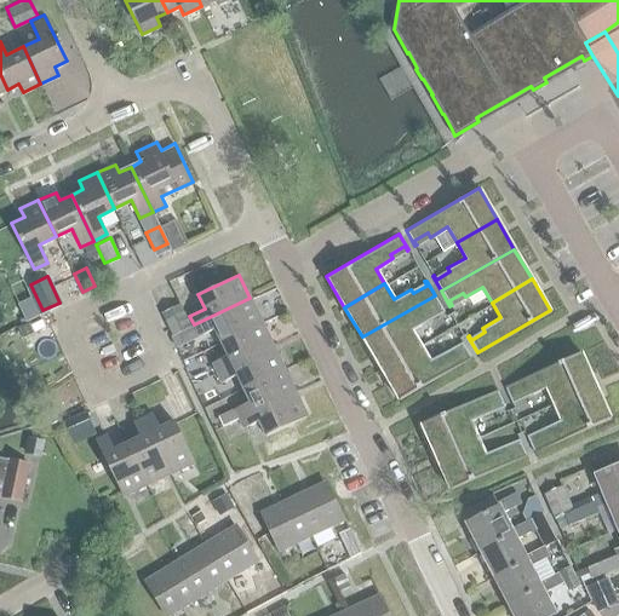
[(379,367),(419,344),(411,329),(428,318),(425,315),(440,306),(442,311),(443,310),(435,295),(362,337),(379,367)]
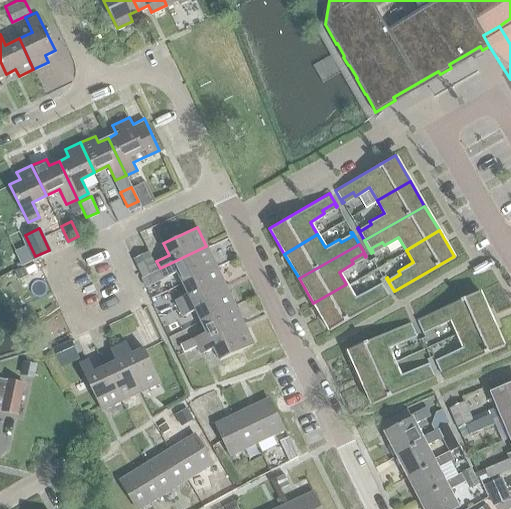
[(181,281),(215,265),(206,246),(160,268),(163,276),(176,270),(181,281)]
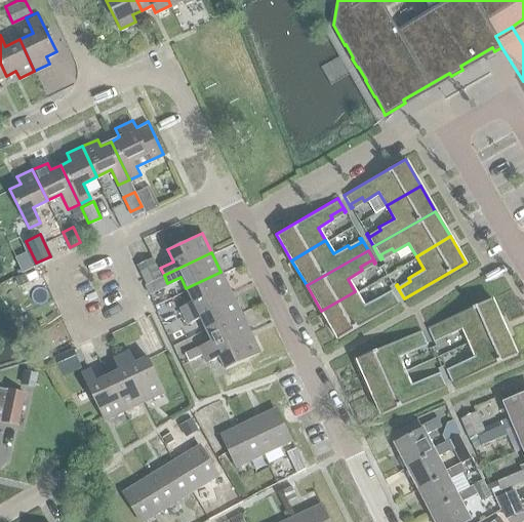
[(154,279),(161,275),(152,255),(135,264),(145,283),(154,279)]
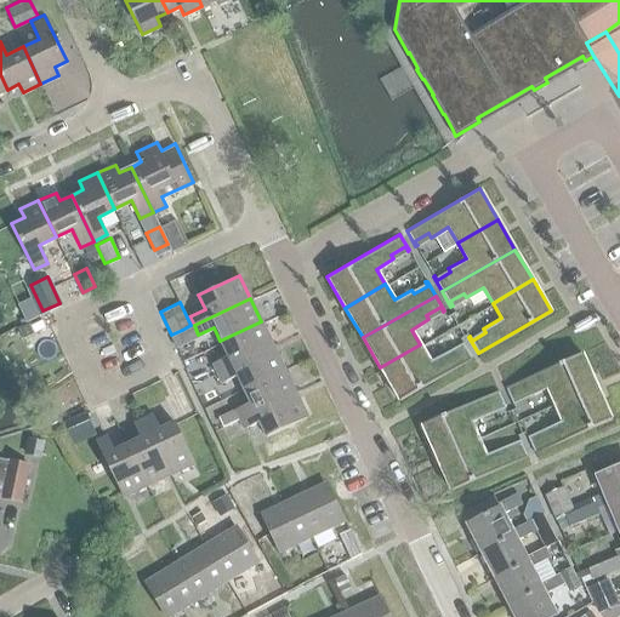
[(22,337),(33,332),(28,320),(17,326),(22,337)]
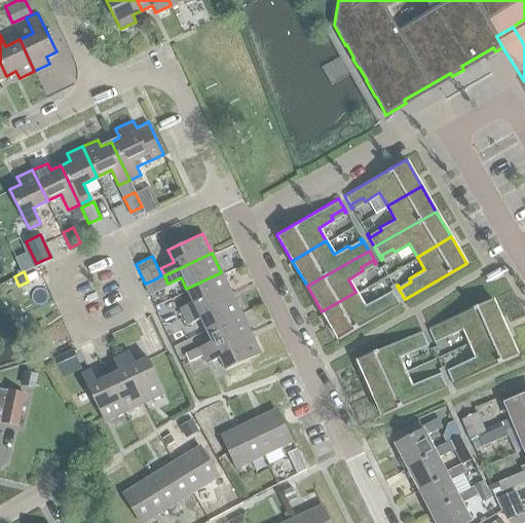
[(183,315),(230,293),(221,272),(186,289),(192,301),(179,307),(183,315)]
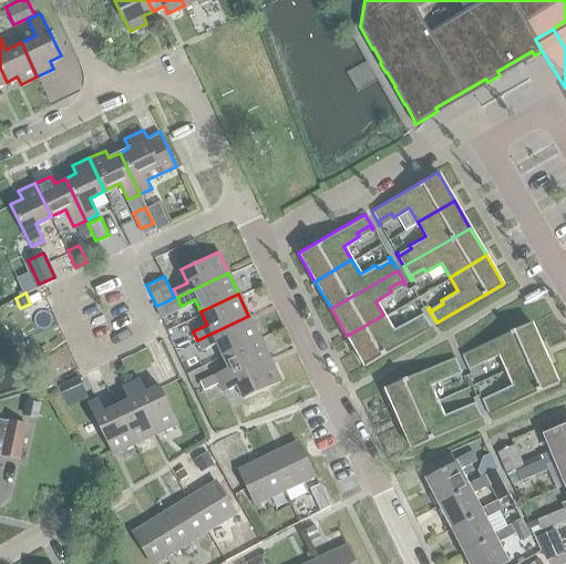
[(156,307),(161,316),(181,306),(177,297),(156,307)]
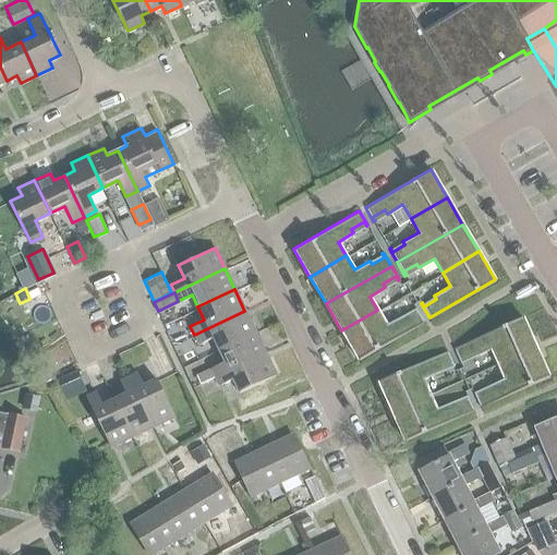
[(377,310),(341,330),(358,359),(423,321),(414,308),(413,308),(415,312),(403,318),(401,315),(386,324),(377,310)]
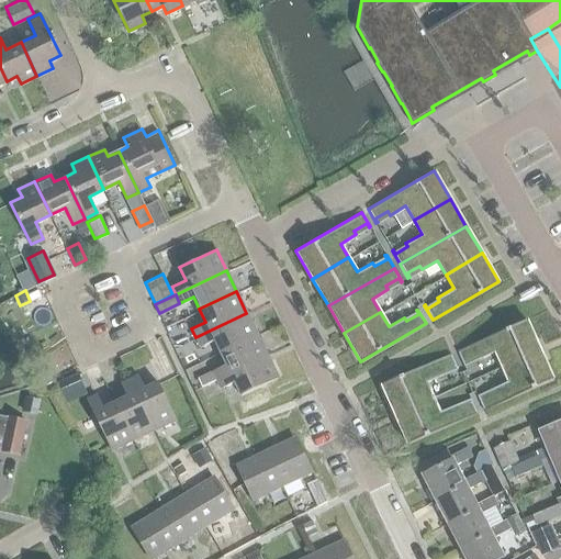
[(220,351),(256,334),(246,313),(195,337),(200,346),(213,338),(220,351)]
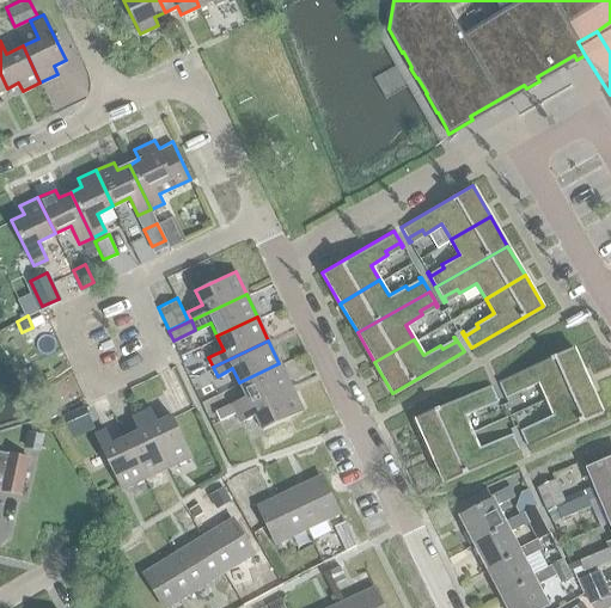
[(545,398),(587,379),(573,347),(498,380),(505,397),(506,395),(503,391),(518,385),(520,390),(538,381),(545,398)]
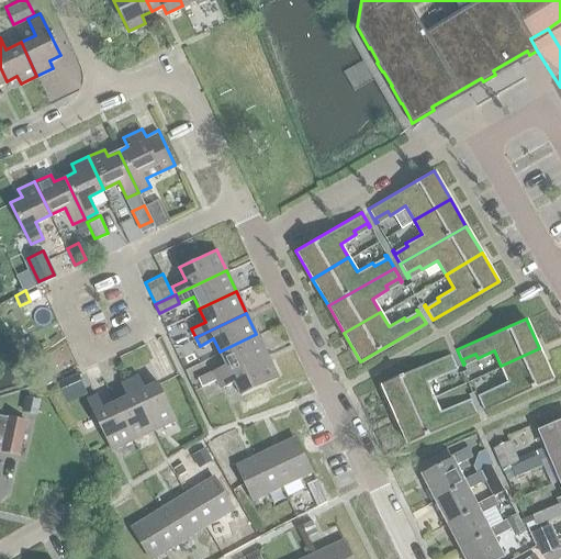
[(200,387),(215,379),(267,355),(256,334),(220,351),(225,364),(195,378),(200,387)]
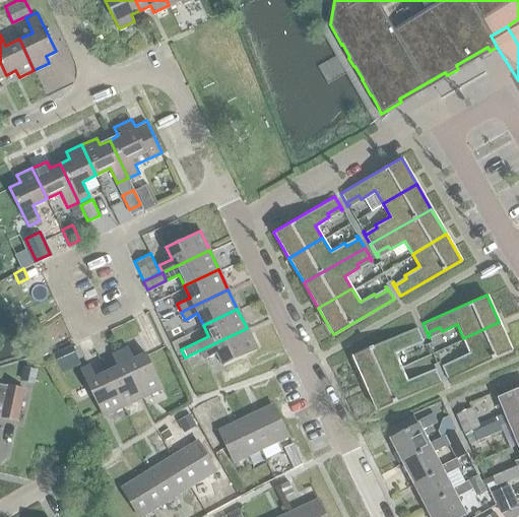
[(499,322),(463,338),(469,351),(454,359),(455,363),(443,368),(442,364),(441,365),(447,378),(511,349),(499,322)]
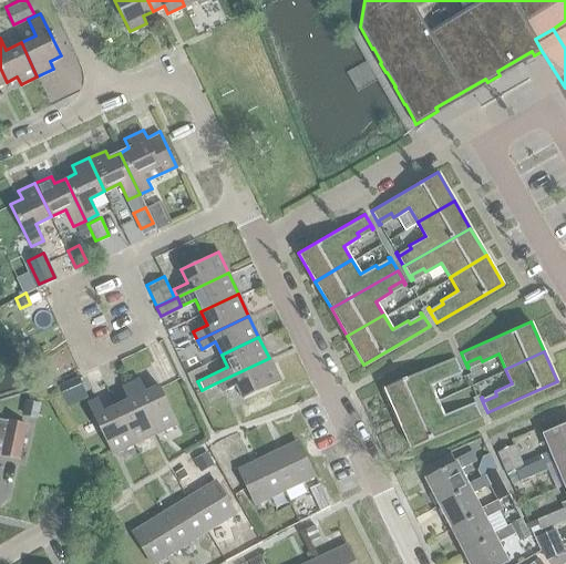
[(383,387),(397,417),(435,400),(429,385),(446,377),(444,373),(458,367),(459,371),(461,370),(453,356),(383,387)]
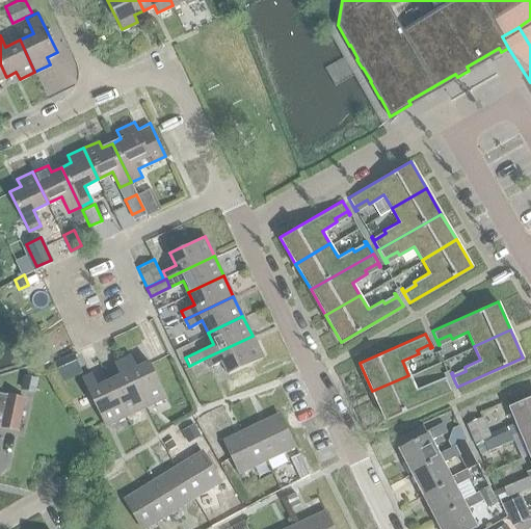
[(253,336),(204,359),(208,367),(220,360),(227,373),(262,356),(253,336)]
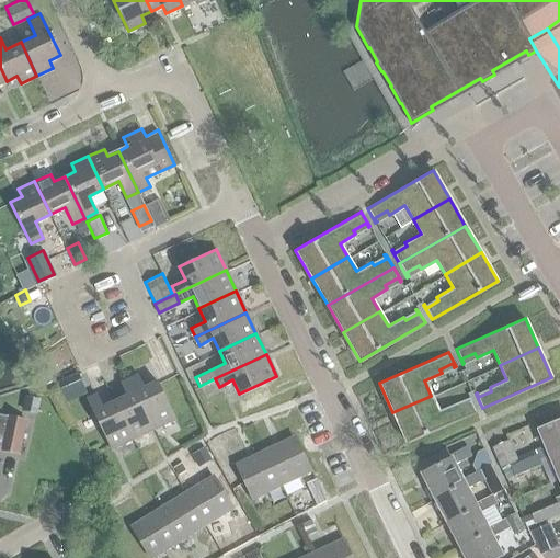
[(76,369),(56,378),(61,390),(81,382),(76,369)]
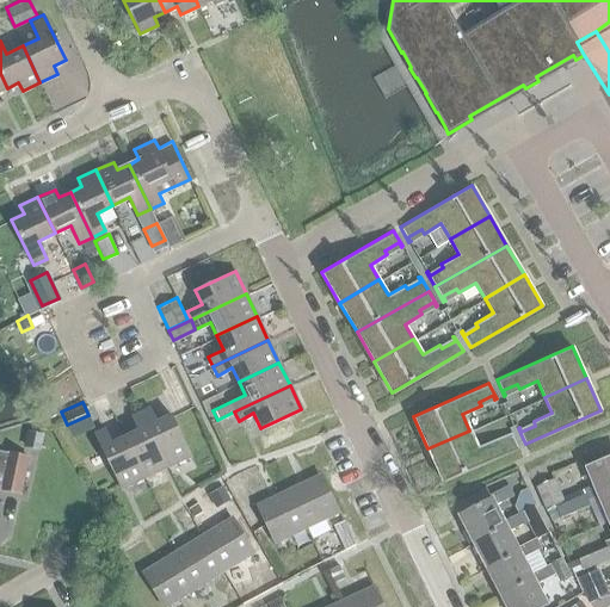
[(141,409),(167,465),(190,454),(172,414),(156,420),(149,406),(141,409)]
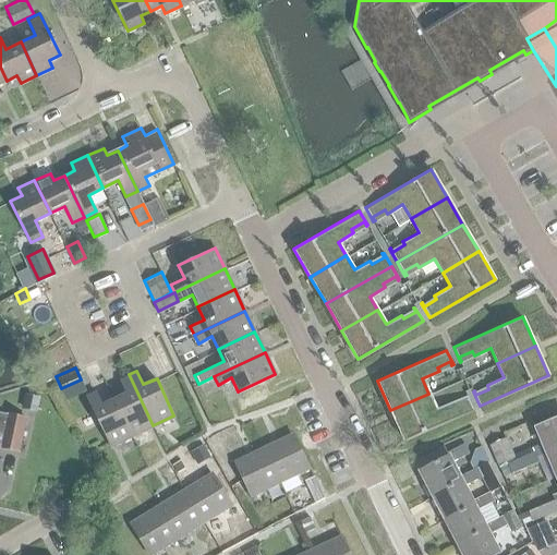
[(131,435),(153,425),(129,374),(119,378),(125,393),(113,398),(131,435)]
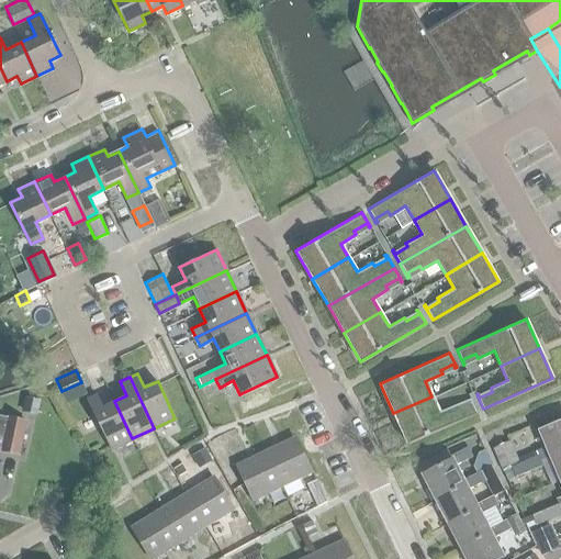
[(132,438),(114,401),(102,407),(94,393),(87,398),(93,411),(92,412),(110,448),(132,438)]
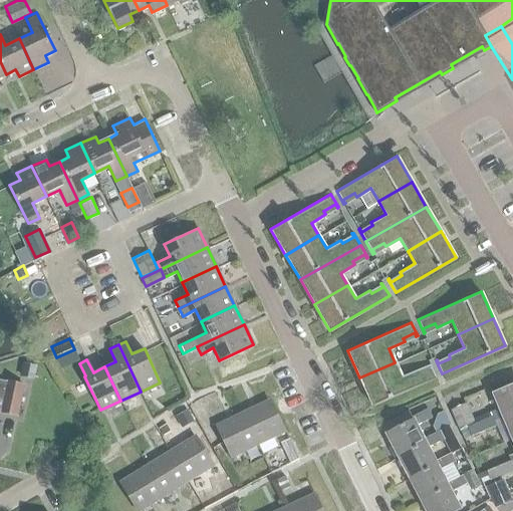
[(32,377),(35,363),(21,361),(19,374),(32,377)]
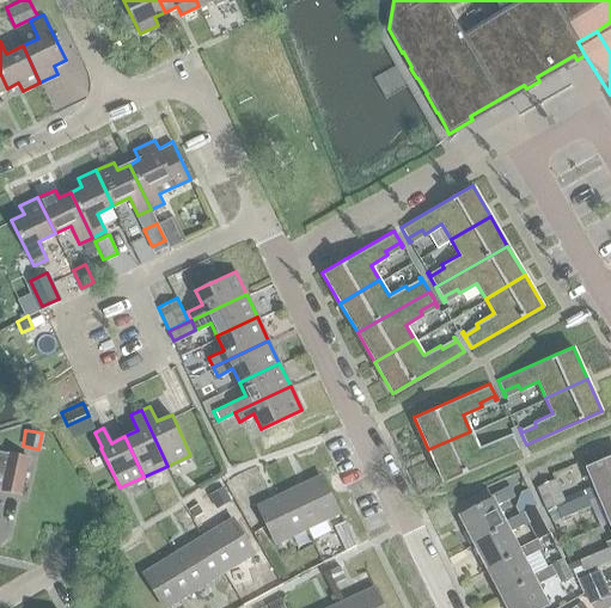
[(470,431),(428,449),(443,481),(519,448),(511,431),(509,433),(512,437),(498,443),(496,438),(477,447),(470,431)]
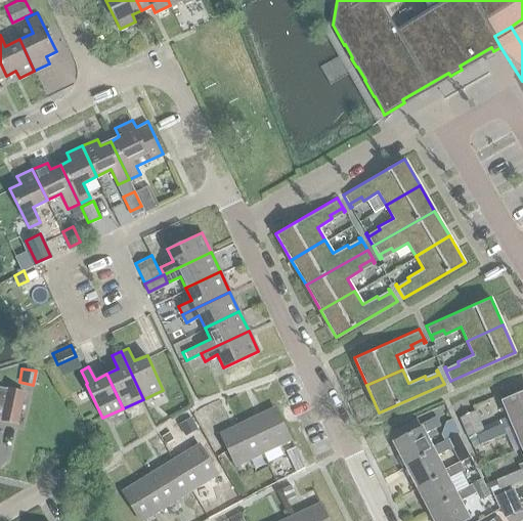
[(16,422),(24,391),(0,385),(0,416),(0,419),(16,422)]
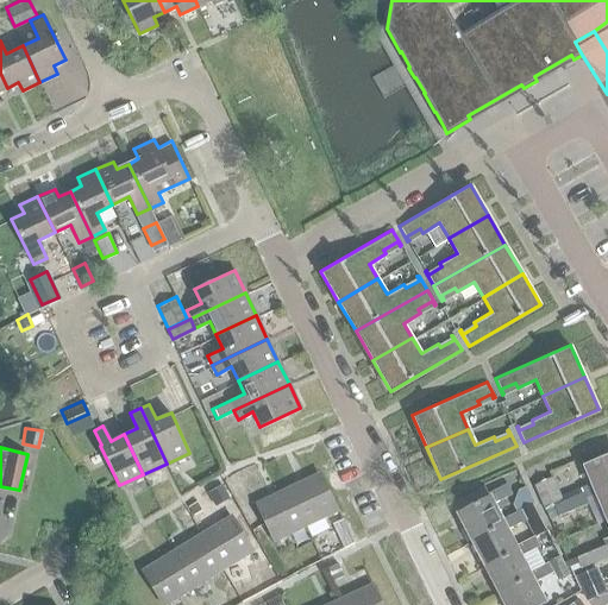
[(595,492),(607,486),(607,454),(584,465),(591,481),(580,486),(581,491),(582,491),(584,497),(595,492)]
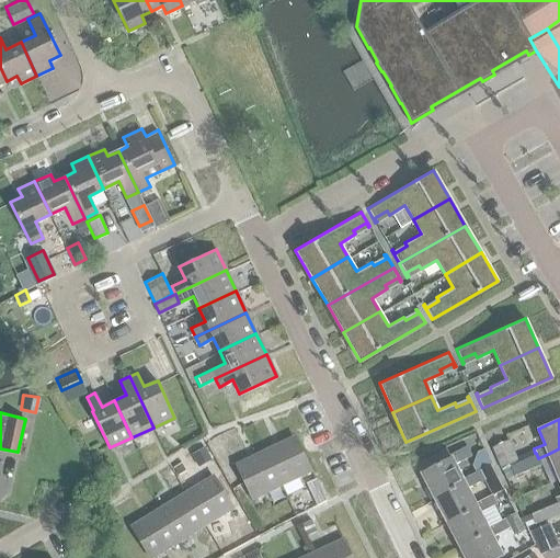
[(263,448),(281,484),(309,469),(293,434),(263,448)]
